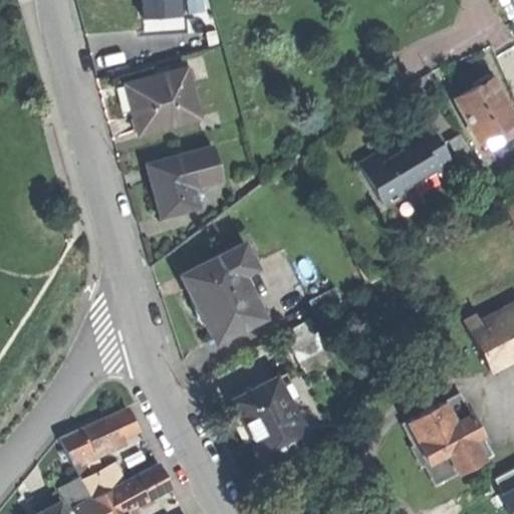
[(152,0),(153,15),(188,14),(187,0),(152,0)]
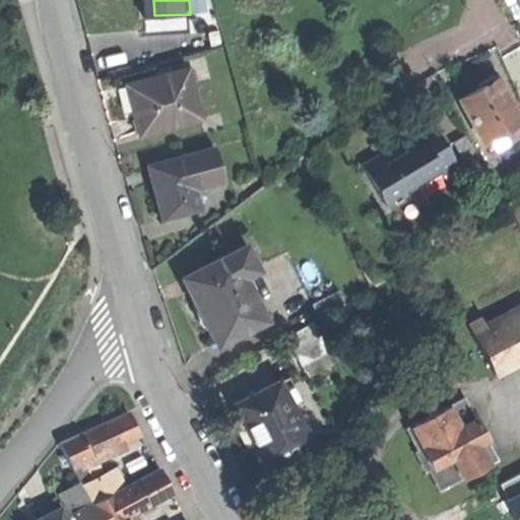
[(187,67),(125,83),(132,112),(138,135),(201,119),(187,67)]
